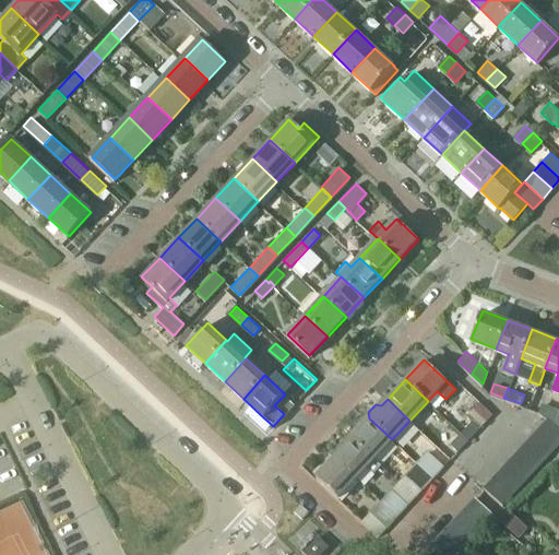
[(473,420),(462,432),(468,438),(492,412),(480,401),(467,414),(473,420)]
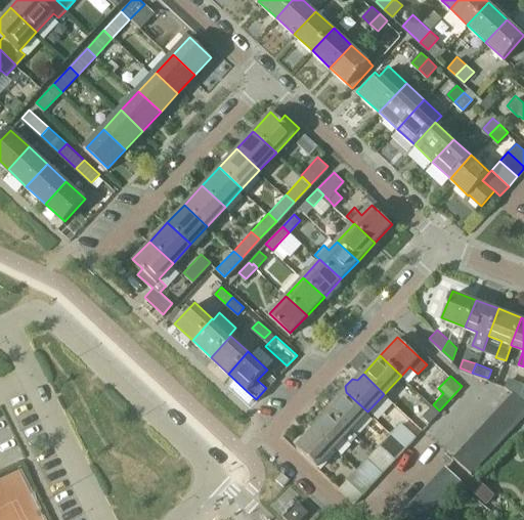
[(518,395),(523,383),(509,377),(506,385),(513,391),(518,395)]
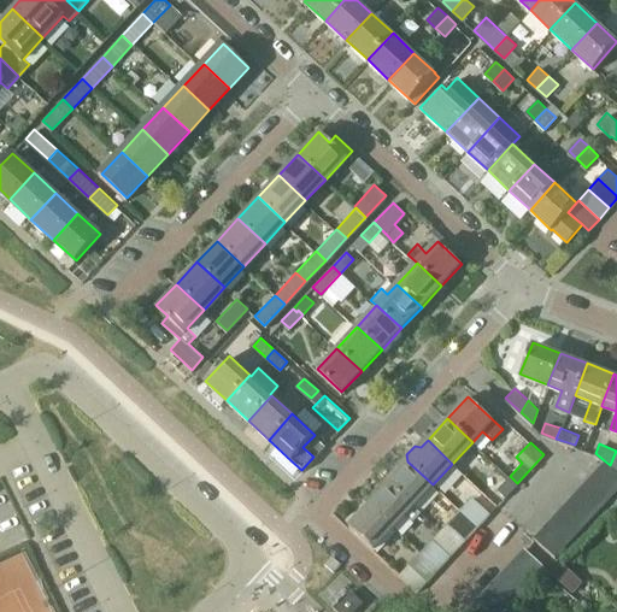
[(616,471),(610,465),(604,460),(594,471),(615,490),(616,487),(616,471)]
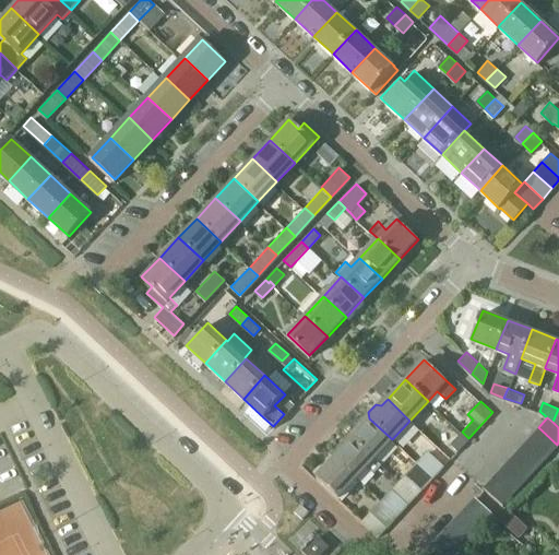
[(375,459),(392,439),(369,418),(364,424),(358,423),(351,432),(352,437),(352,438),(375,459)]
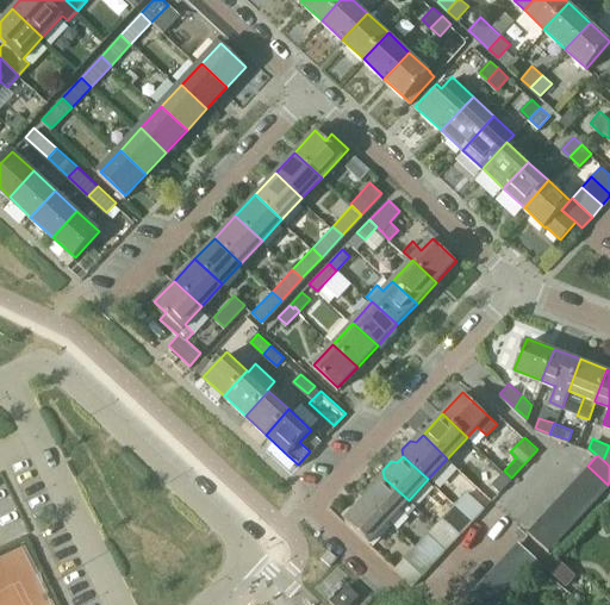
[(598,494),(608,485),(587,466),(578,476),(598,494)]
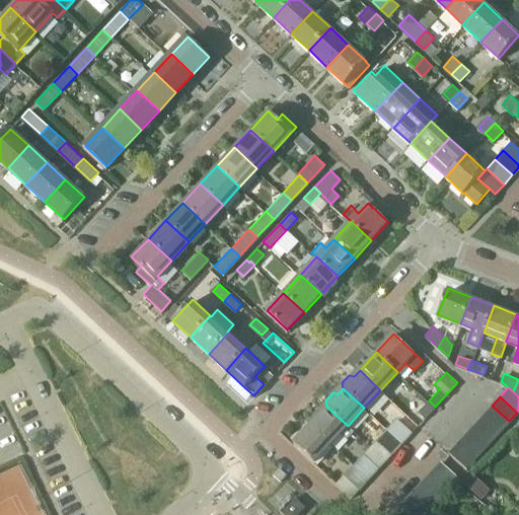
[(425,418),(435,407),(429,400),(419,412),(425,418)]
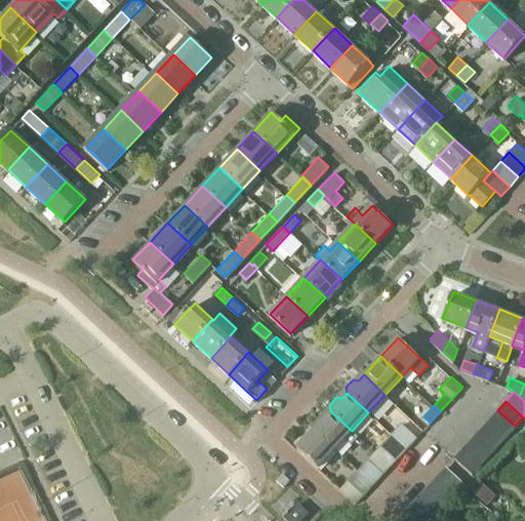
[(507,435),(515,426),(497,410),(489,418),(507,435)]
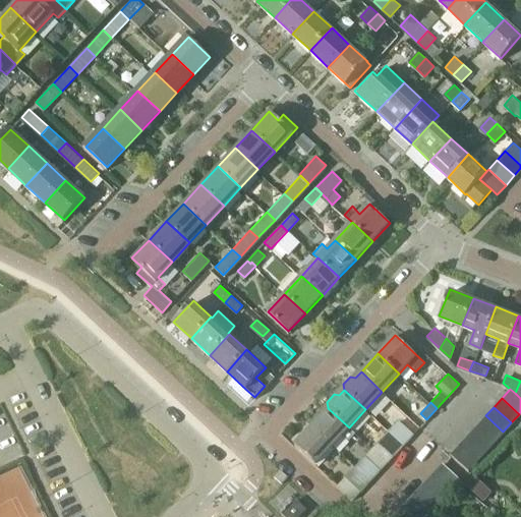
[(311,425),(333,445),(349,427),(328,408),(323,413),(316,412),(309,419),(311,425)]
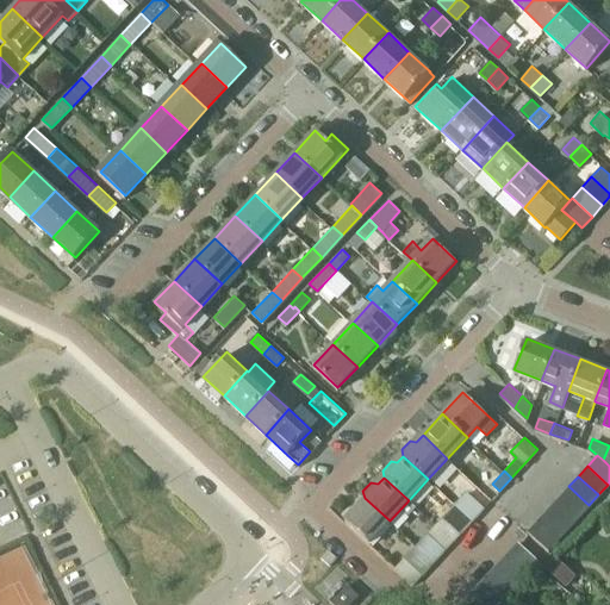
[(578,516),(589,505),(568,486),(558,497),(578,516)]
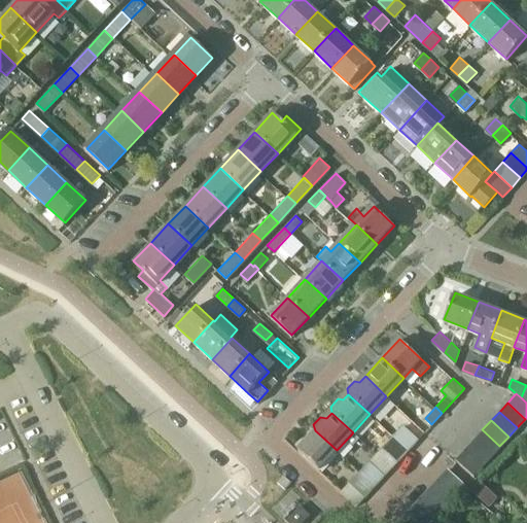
[(392,434),(408,449),(419,439),(412,431),(402,423),(392,434)]
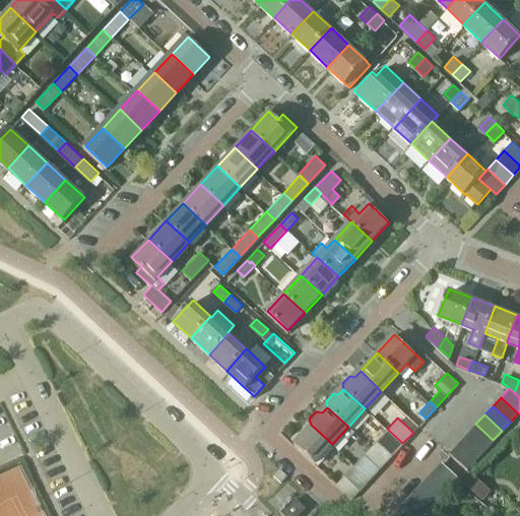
[(467,433),(485,449),(493,440),(475,424),(467,433)]
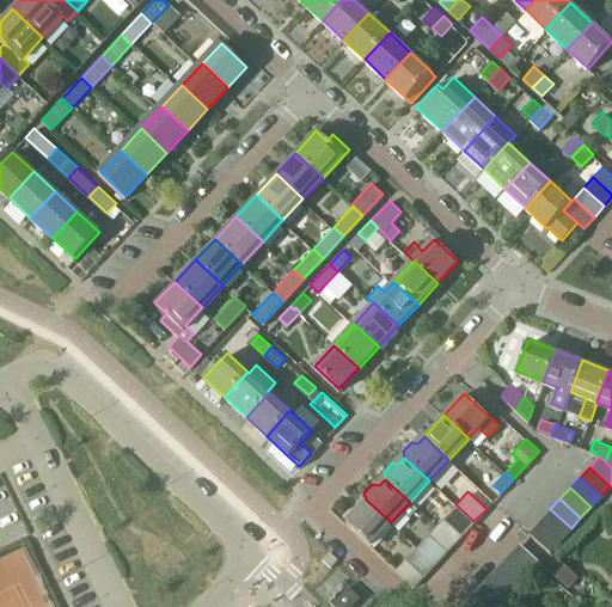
[(371,545),(391,522),(366,500),(346,521),(371,545)]
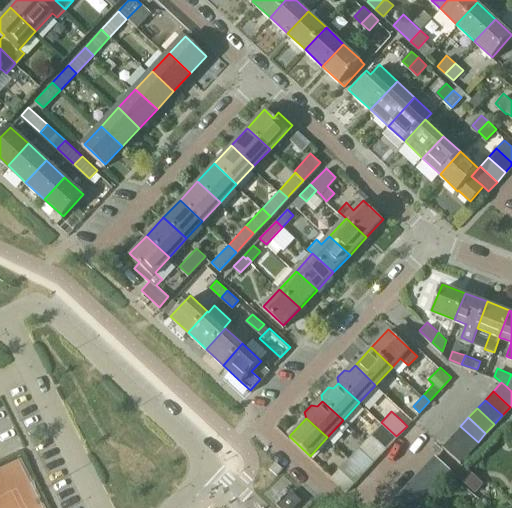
[(371,433),(379,441),(386,447),(396,436),(381,422),(371,433)]
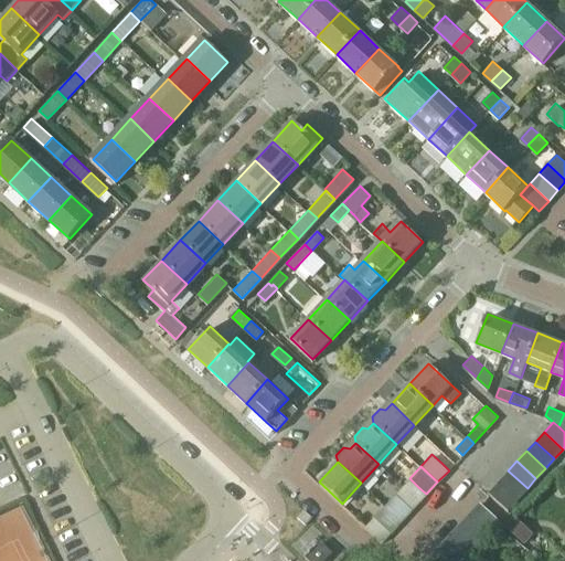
[(518,498),(528,488),(508,470),(498,482),(518,498)]
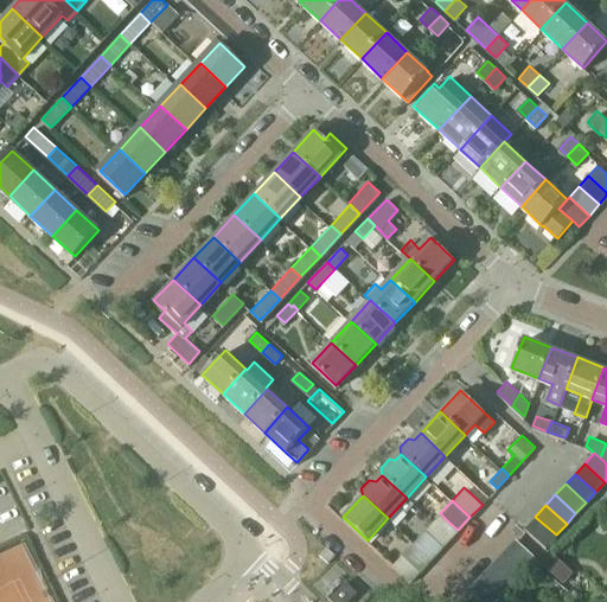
[(545,545),(556,535),(535,517),(525,527),(545,545)]
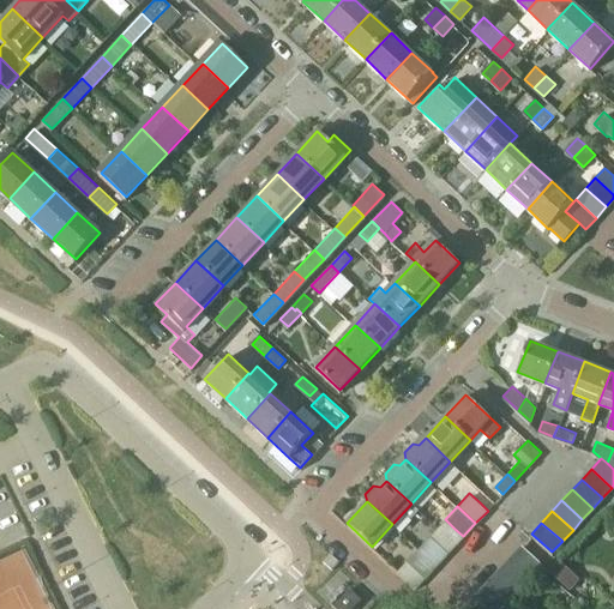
[(419,548),(437,565),(449,553),(429,536),(419,548)]
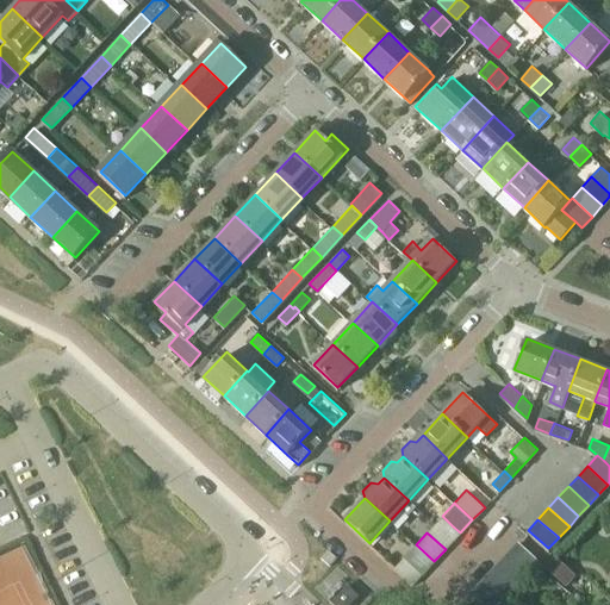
[(508,552),(528,569),(539,559),(518,540),(508,552)]
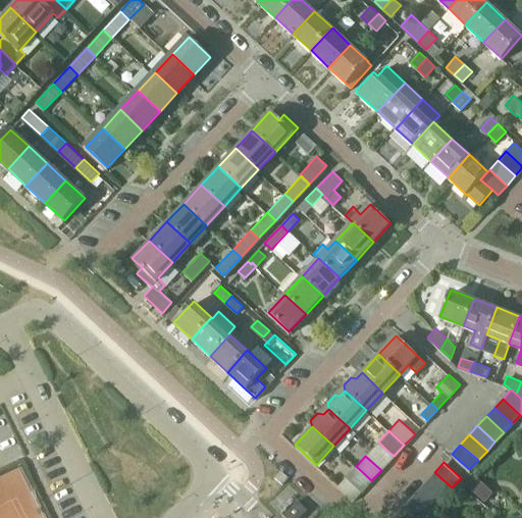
[(345,477),(354,486),(361,491),(371,480),(356,466),(345,477)]
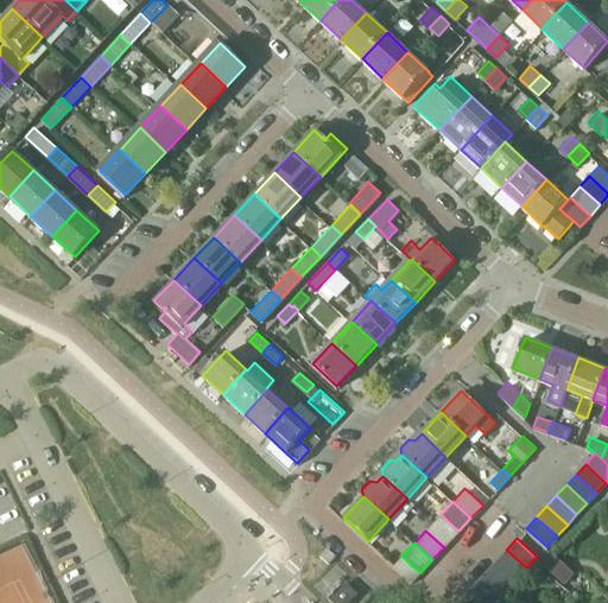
[(517,579),(526,567),(506,550),(496,560),(517,579)]
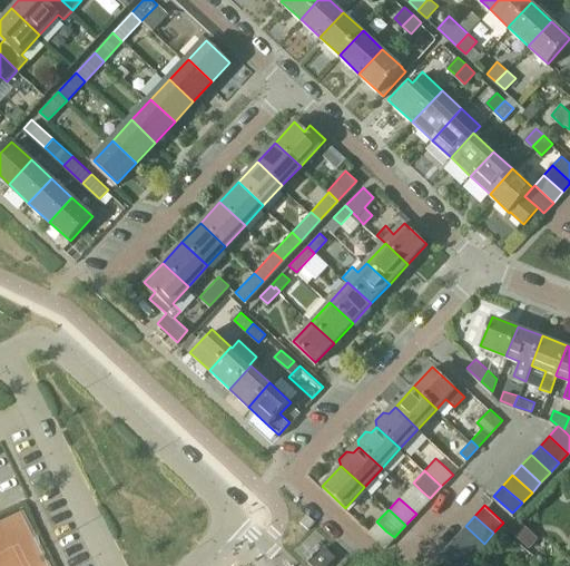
[(519,519),(510,529),(529,546),(537,536),(519,519)]
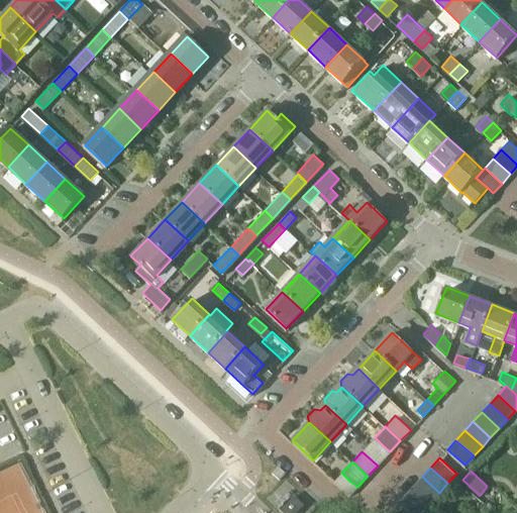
[(431,501),(439,493),(422,477),(414,486),(431,501)]
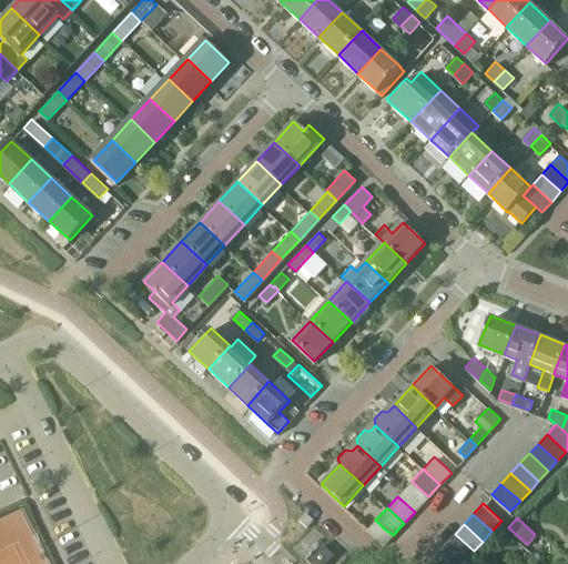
[(342,546),(324,530),(311,544),(330,560),(342,546)]
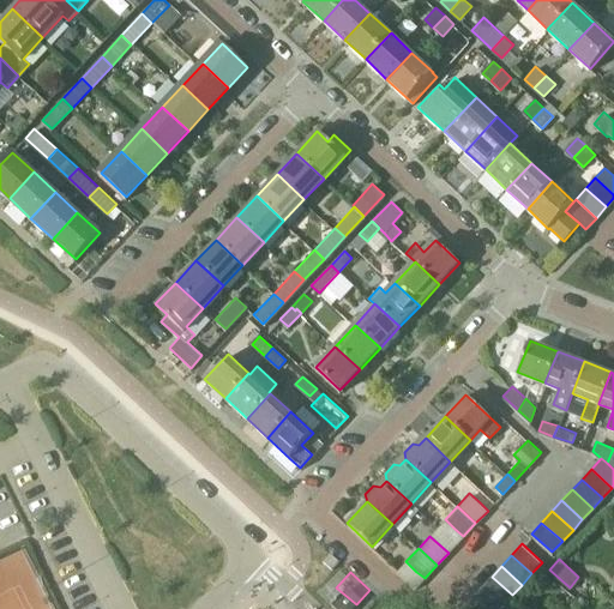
[(503,606),(512,595),(492,577),(482,586),(503,606)]
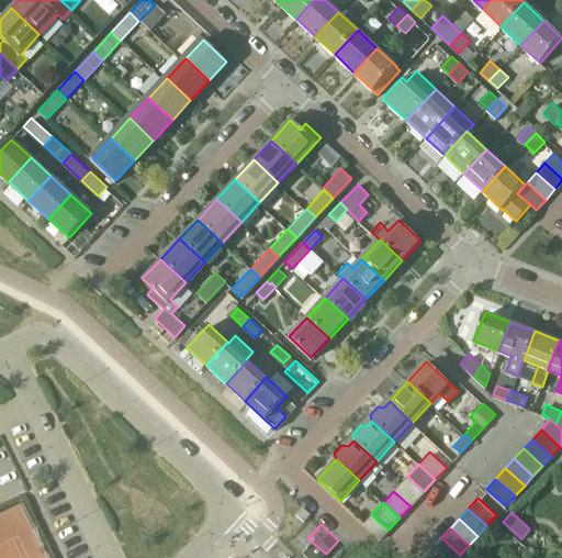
[(442,557),(457,557),(460,555),(441,537),(431,548),(442,557)]
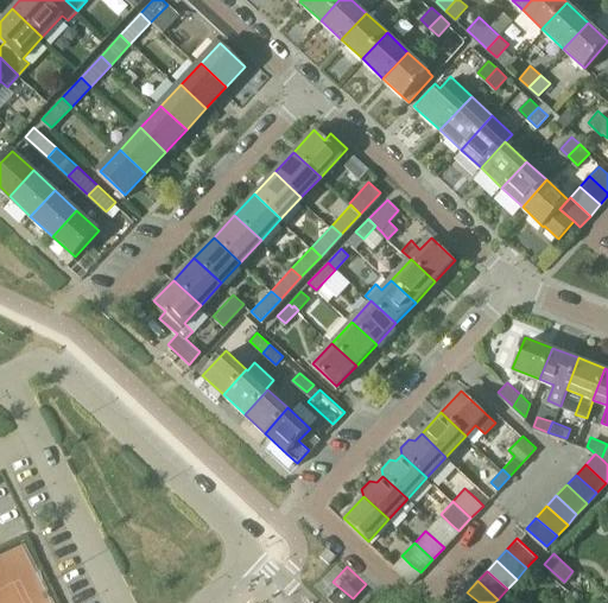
[(458,602),(479,602),(467,592),(458,602)]
